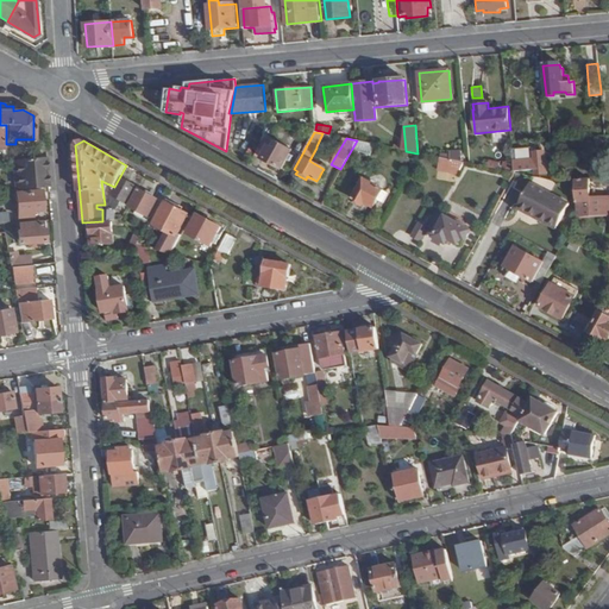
[(262,143),(256,155),(282,168),(287,159),(286,159),(288,155),(289,150),(276,143),(274,149),(262,143)]
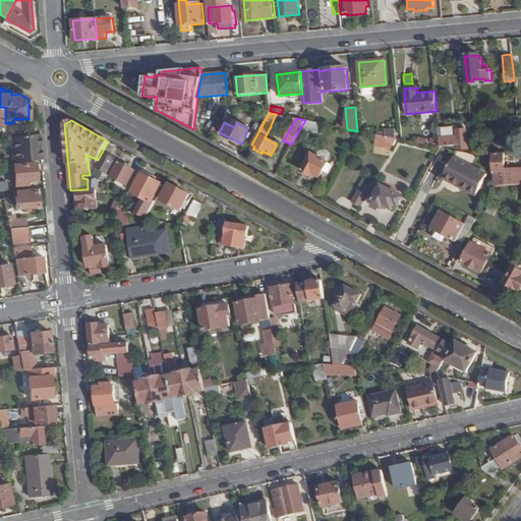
[(396,128),(387,128),(387,135),(397,136),(396,128)]
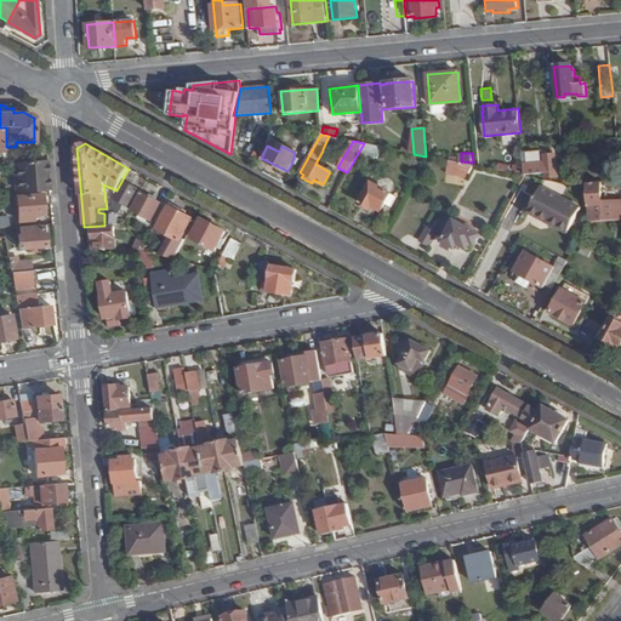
[(552,177),(552,182),(564,186),(564,176),(557,176),(556,155),(531,158),(531,164),(523,164),(524,176),(545,174),(545,178),(552,177)]
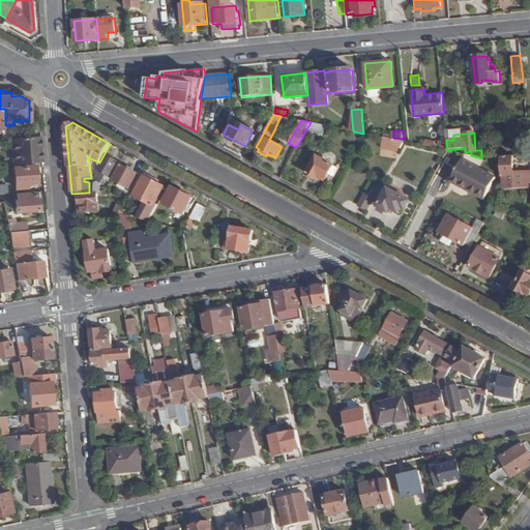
[(42,163),(40,137),(13,139),(15,165),(35,164),(42,163)]
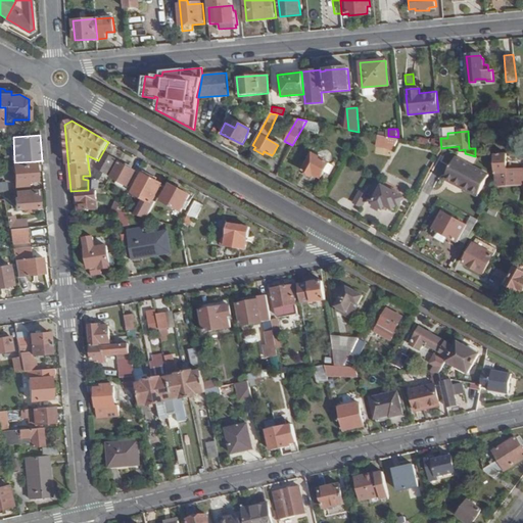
[(400,139),(380,135),(378,147),(398,151),(400,139)]
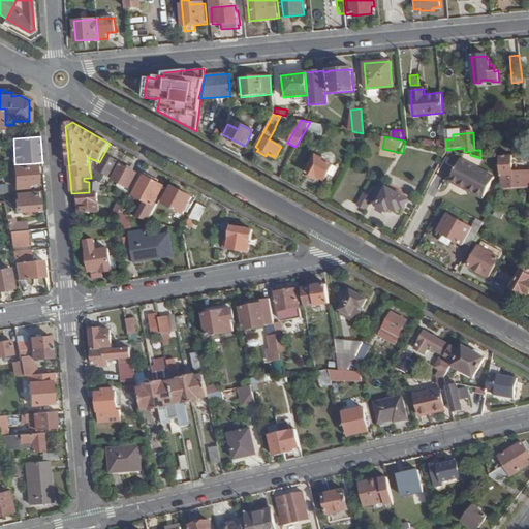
[(324,180),(332,165),(315,156),(306,174),(315,179),(316,176),(324,180)]
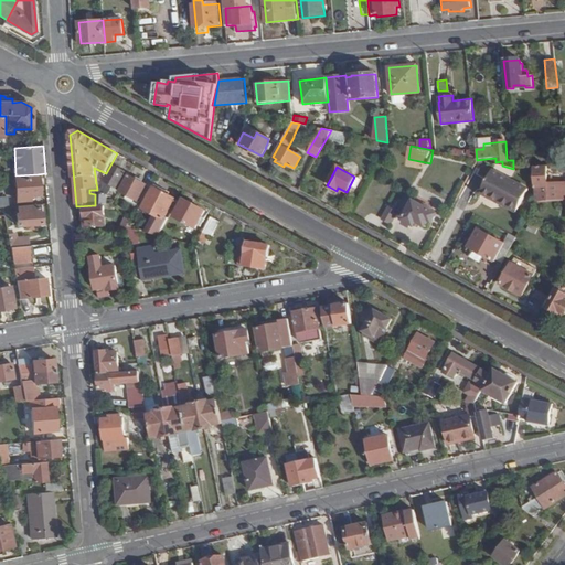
[(533,168),(536,202),(564,199),(564,182),(548,184),(547,167),(533,168)]
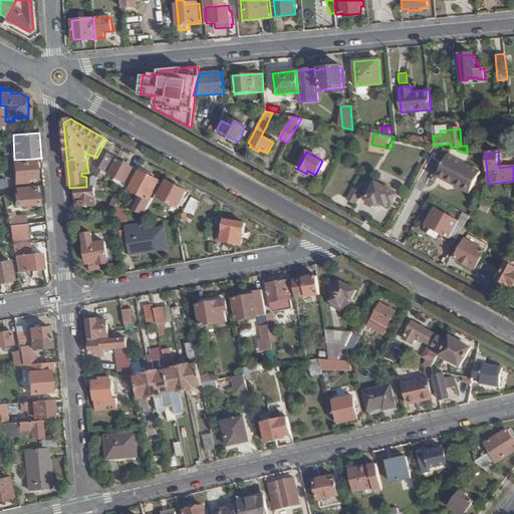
[(101,153),(95,165),(96,167),(107,173),(114,160),(101,153)]
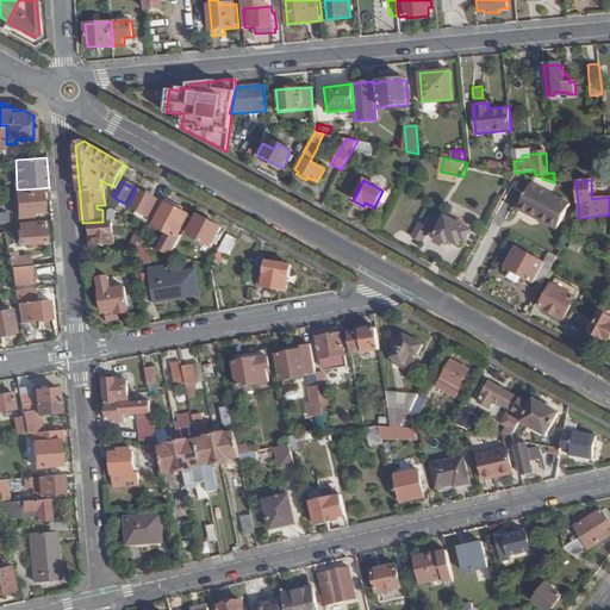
[(573,200),(534,182),(521,210),(559,229),(573,200)]
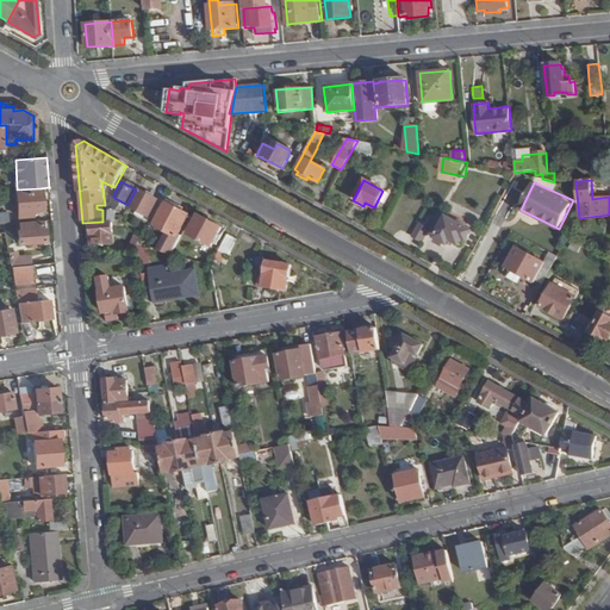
[(41,188),(17,190),(16,190),(18,217),(29,216),(29,212),(43,211),(41,188)]
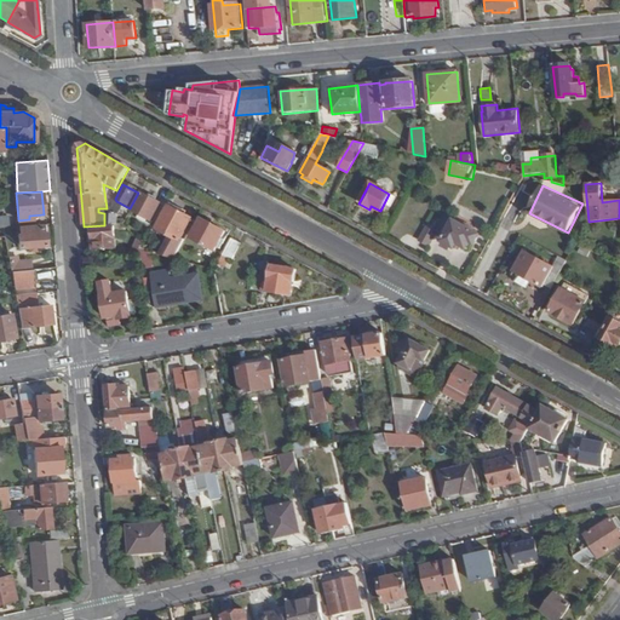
[(151,219),(161,202),(143,193),(133,211),(151,219)]
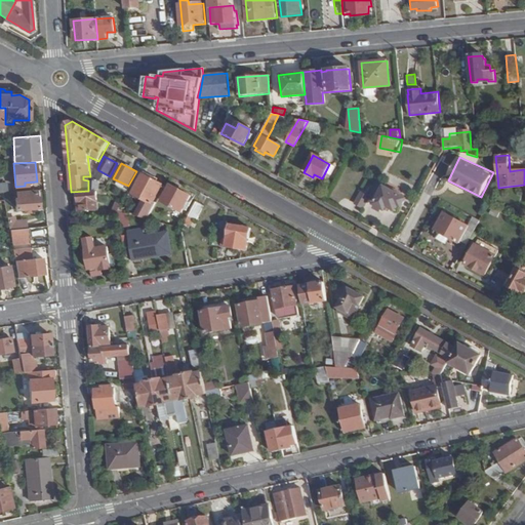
[(143,175),(154,182),(155,178),(145,172),(143,175)]
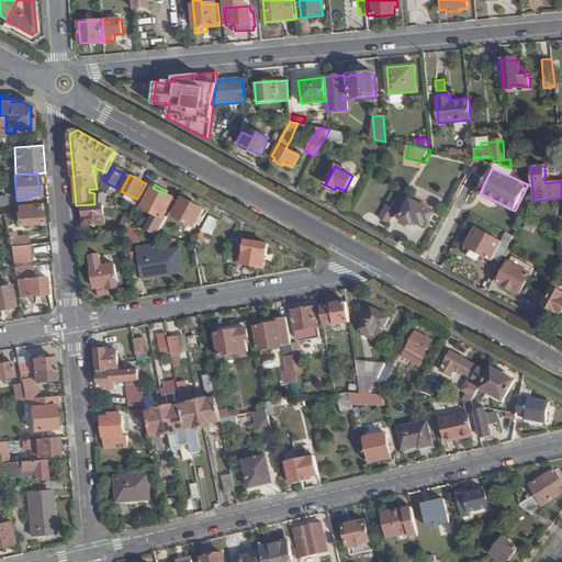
[(164,218),(172,202),(173,199),(165,194),(153,188),(143,209),(164,218)]
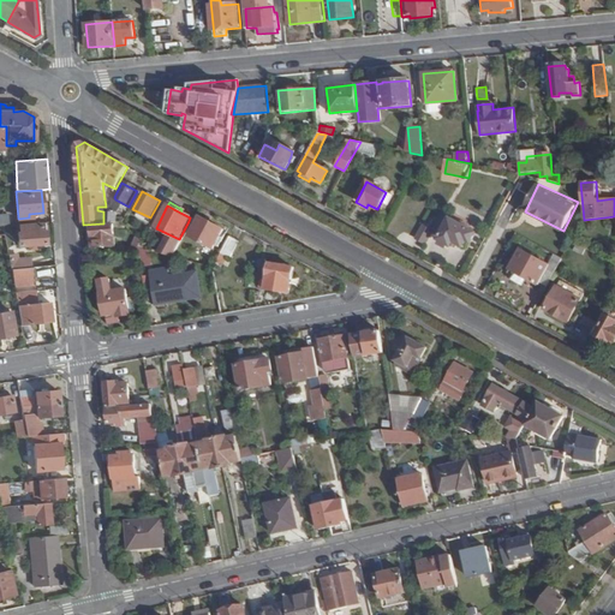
[(452,213),(443,209),(434,226),(431,231),(440,236),(439,239),(449,245),(452,242),(463,248),(466,242),(470,243),(475,234),(449,220),(452,213)]
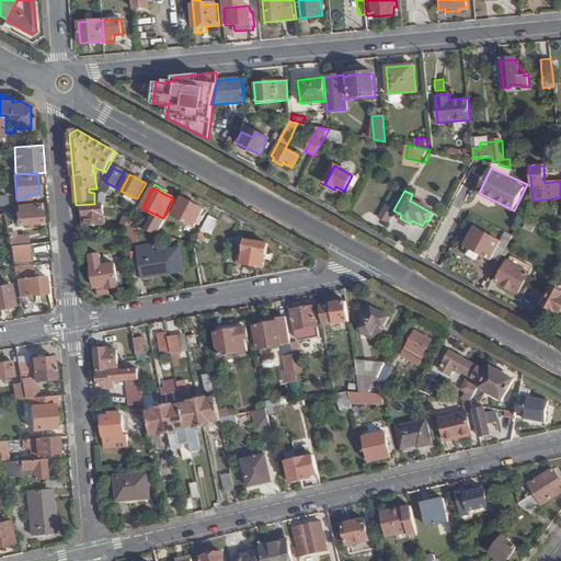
[(174,216),(195,228),(205,210),(183,199),(174,216)]
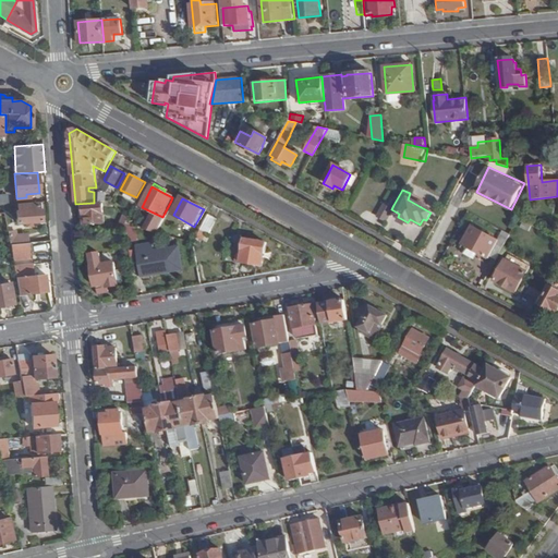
[(391,209),(393,205),(384,199),(376,214),(386,219),(391,209)]
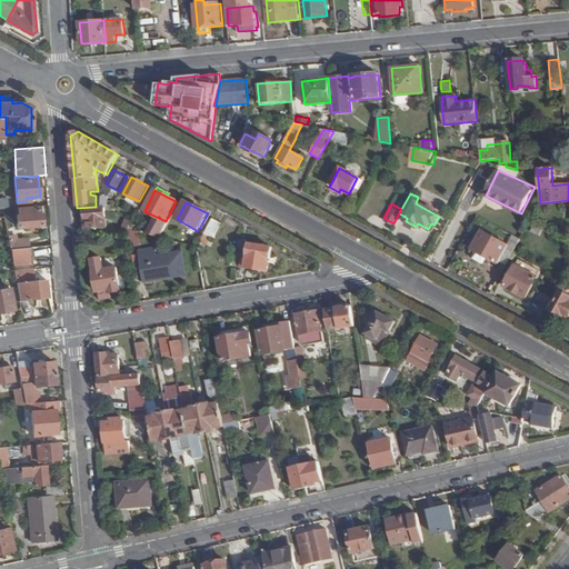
[(169,223),(178,207),(175,205),(166,221),(169,223)]
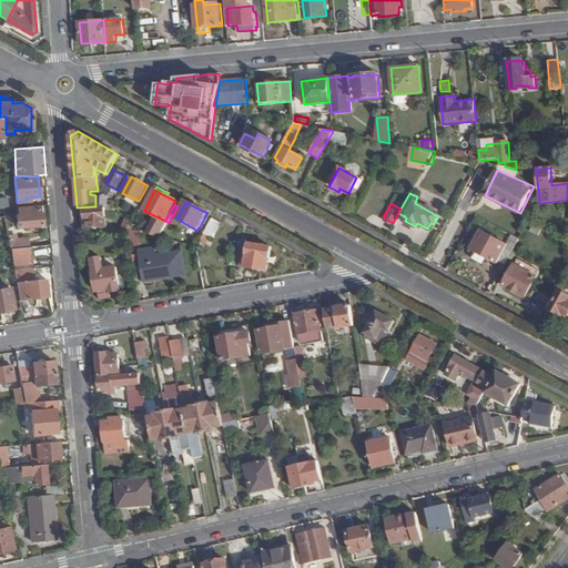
[(39,212),(38,205),(17,208),(18,215),(17,215),(17,226),(42,225),(41,212),(39,212)]
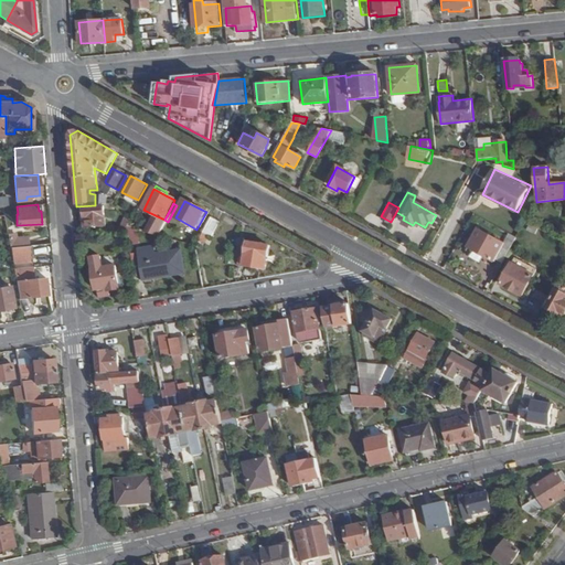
[(86,228),(106,226),(105,206),(85,209),(86,228)]
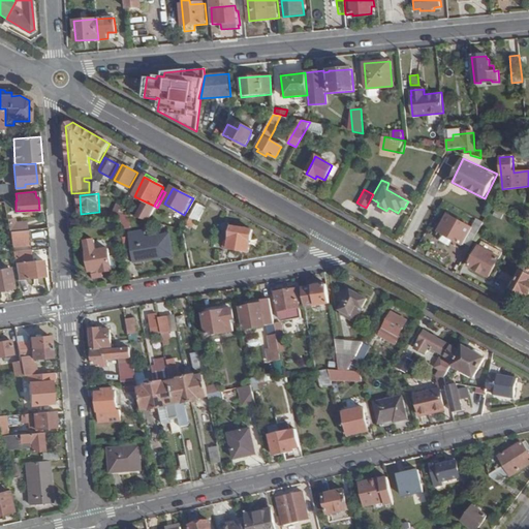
[(485,221),(493,206),(497,197),(492,195),(479,219),(485,221)]
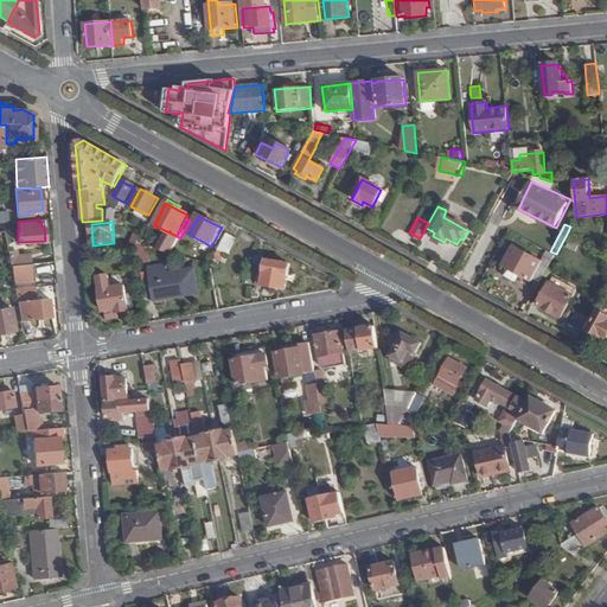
[(140,237),(135,232),(129,249),(136,248),(136,246),(140,237)]
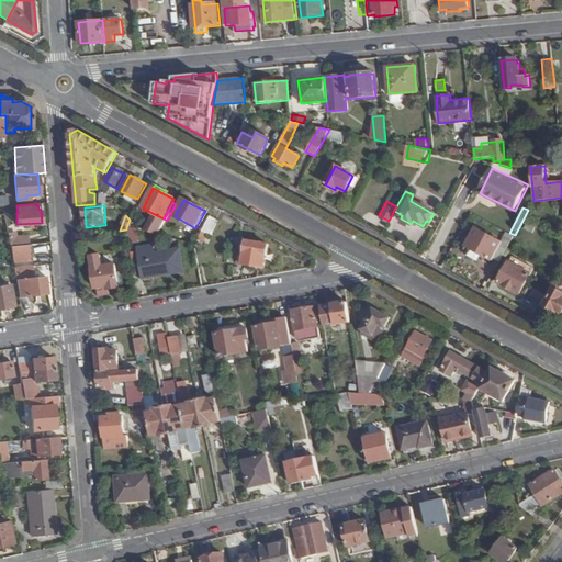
[(220,223),(211,217),(198,240),(204,243),(208,236),(211,238),(220,223)]
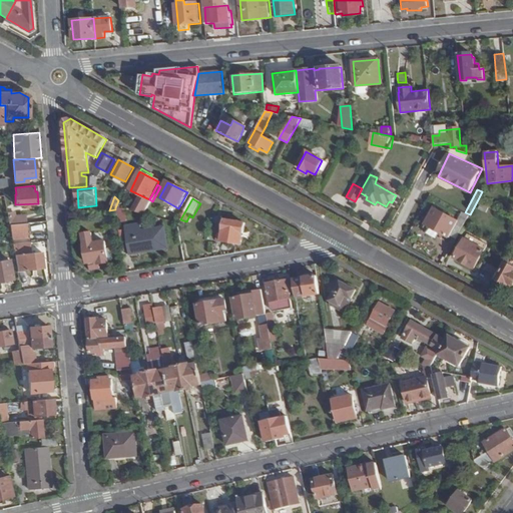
[(490,207),(482,203),(479,208),(487,213),(490,207)]
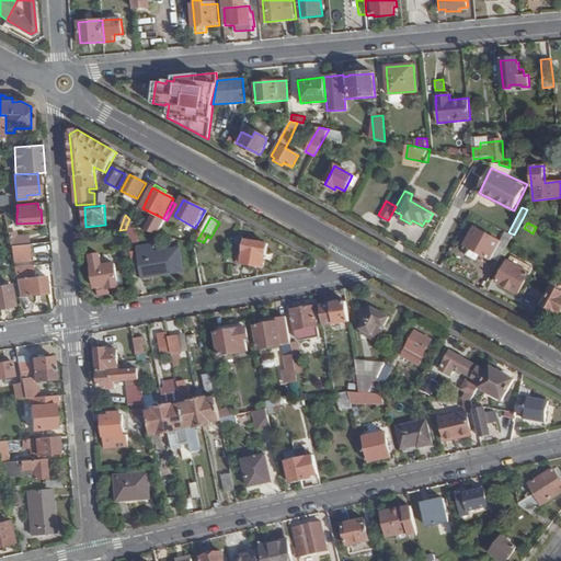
[(136,229),(126,227),(126,229),(128,243),(137,241),(136,229)]
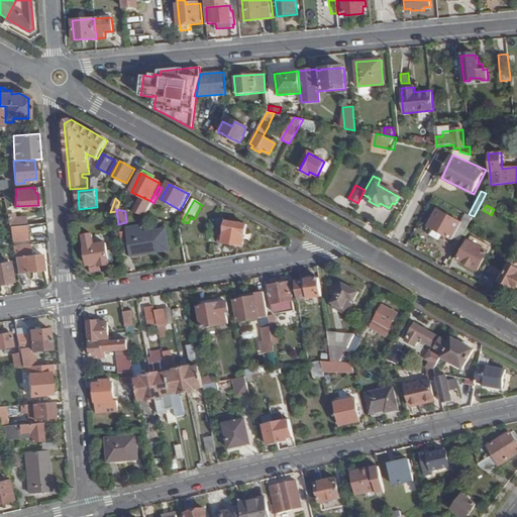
[(453,236),(459,241),(474,216),(469,214),(467,213),(461,223),(437,210),(428,226),(451,239),(453,236)]
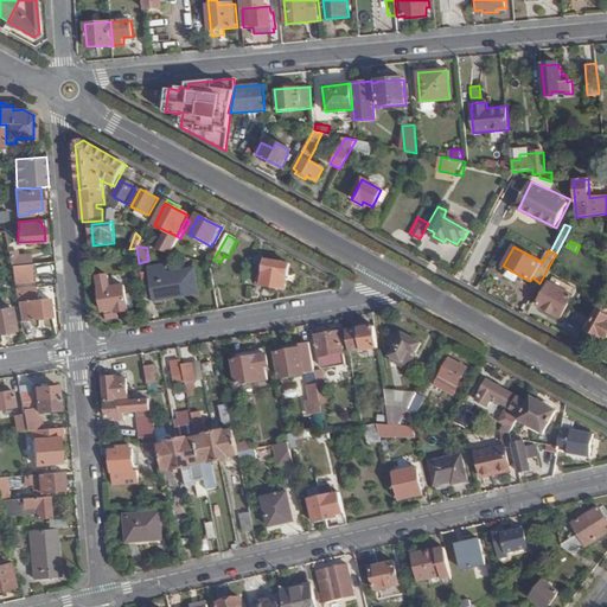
[(19,264),(18,256),(16,250),(7,251),(11,266),(19,264)]
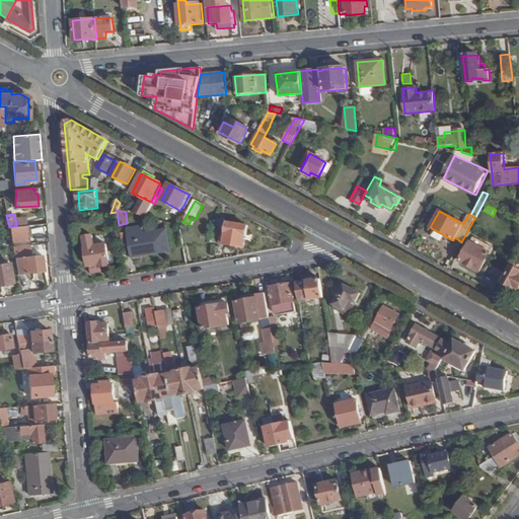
[(225,244),(244,247),(248,226),(225,222),(225,225),(228,226),(225,244)]
